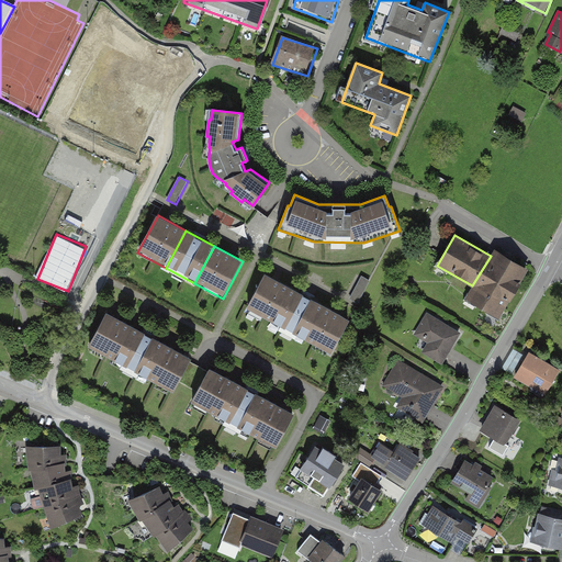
[(529,268),(495,248),(462,304),(497,324),(529,268)]
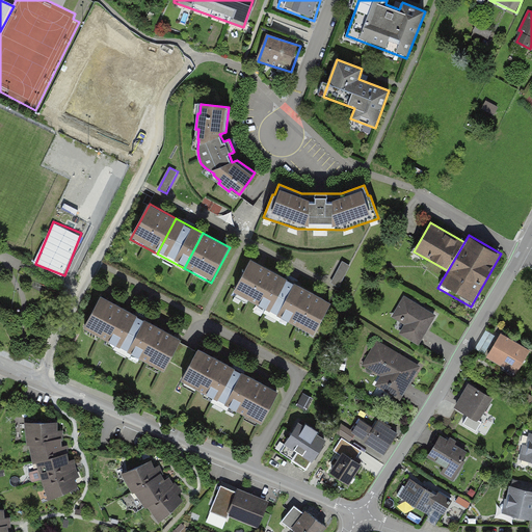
[(280,272),(253,258),(234,293),(260,308),(280,272)]
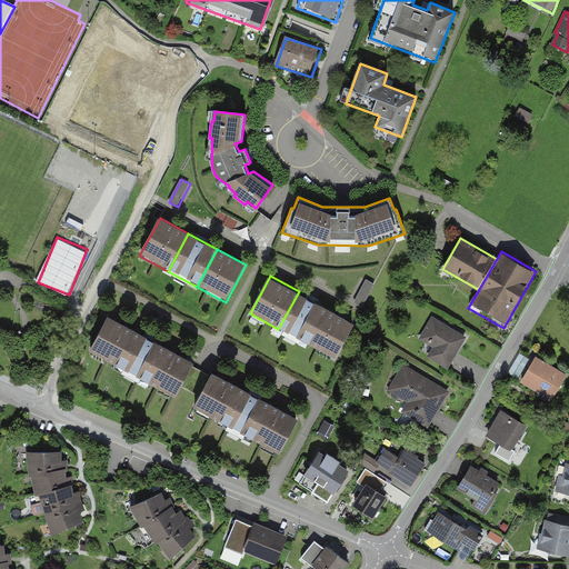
[(366,279),(356,302),(366,307),(376,282),(366,279)]
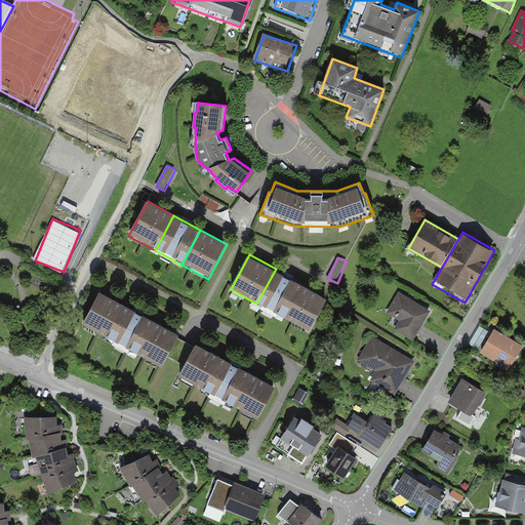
[(301,283),(276,269),(256,304),(283,317),(301,283)]
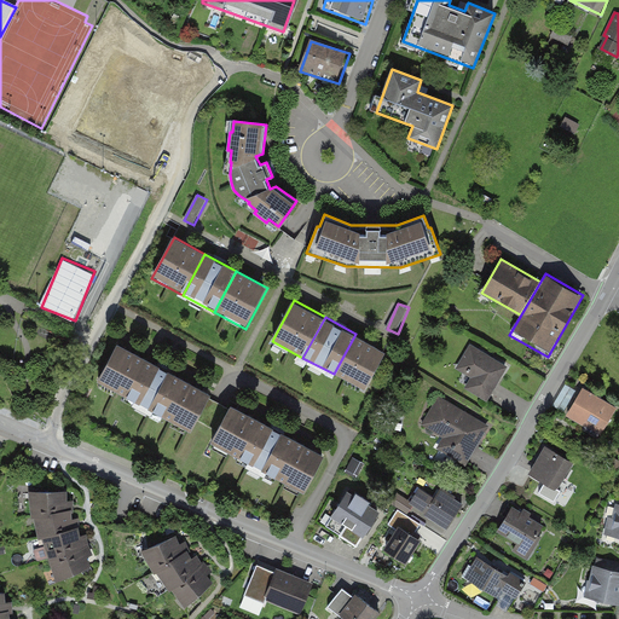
[(387,351),(356,334),(334,374),(365,391),(387,351)]
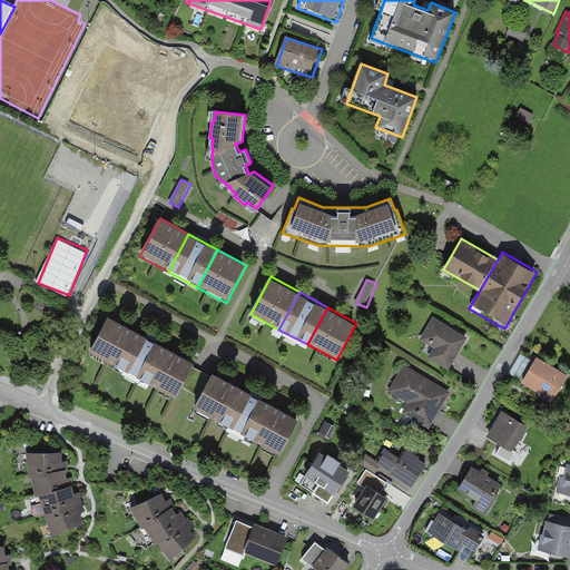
[(136,330),(107,315),(89,351),(117,365),(136,330)]
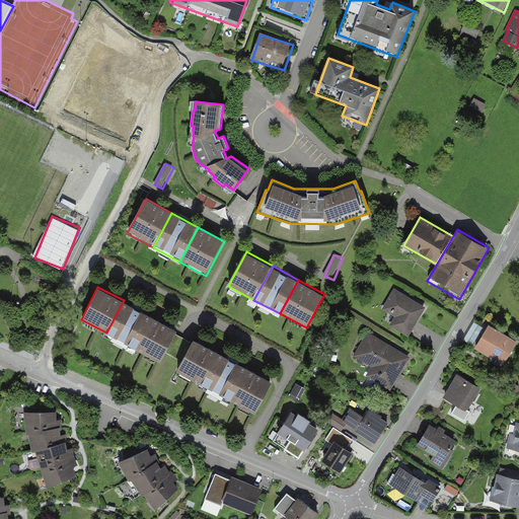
[(426,306),(395,288),(379,314),(410,332),(426,306)]
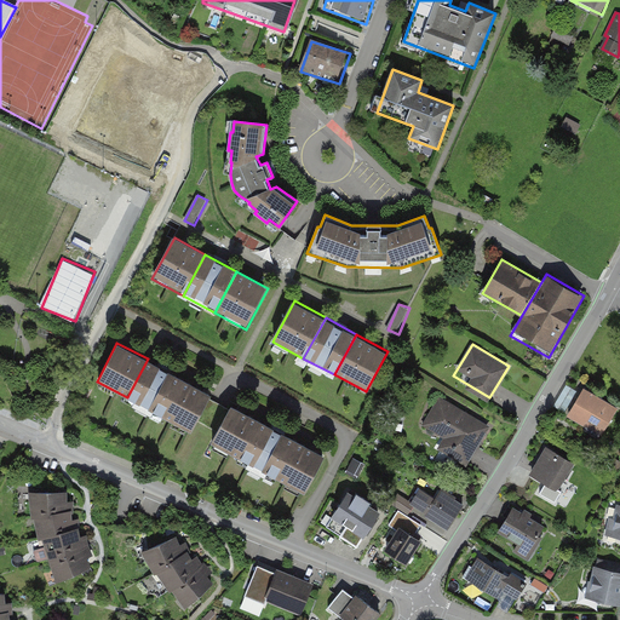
[(179,374),(148,359),(127,397),(159,414),(179,374)]
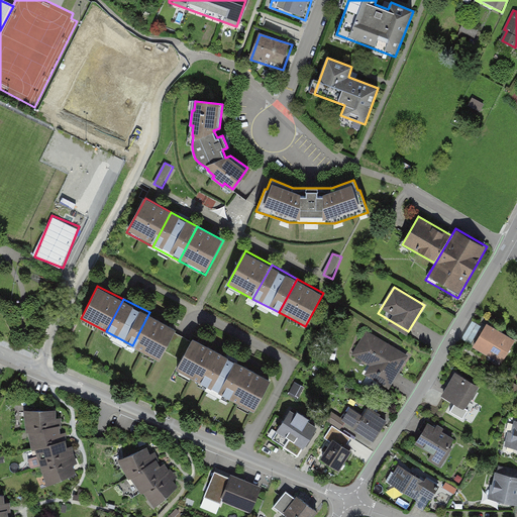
[(176,326),(149,312),(132,345),(159,358),(176,326)]
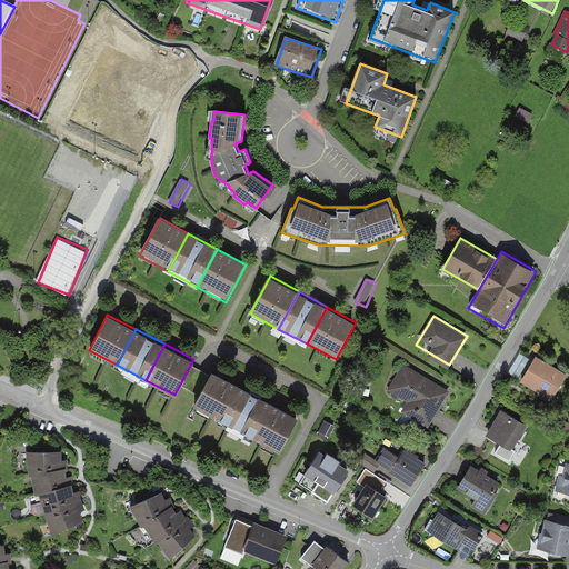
[(568,375),(536,357),(521,383),(552,401),(568,375)]
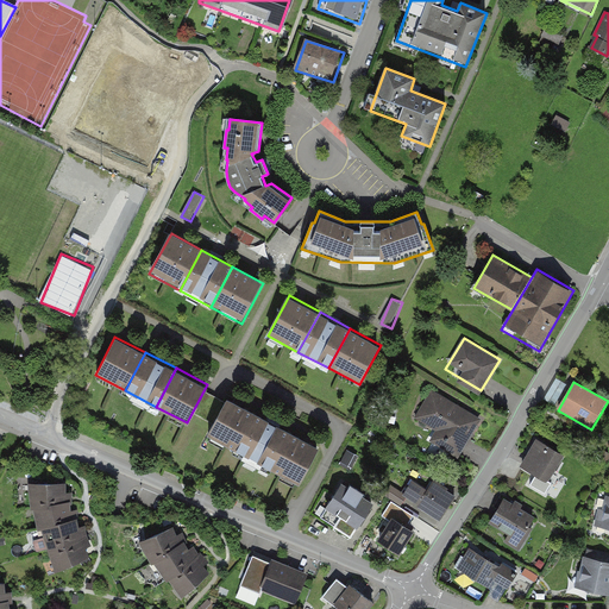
[(482,418),(433,388),(412,422),(460,453),(482,418)]
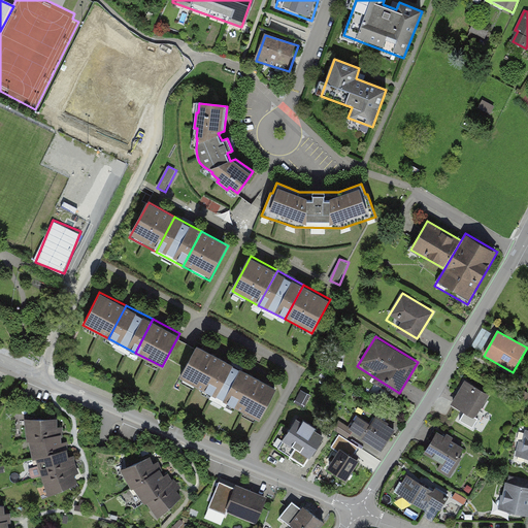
[(225,359),(198,344),(179,378),(206,393),(225,359)]
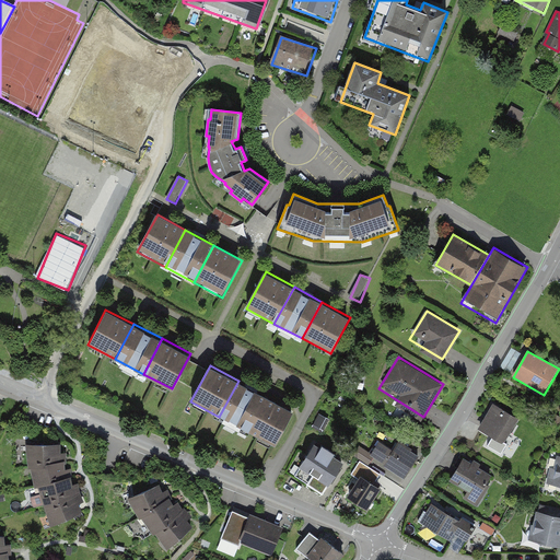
[(266,396),(238,381),(219,417),(246,432),(266,396)]
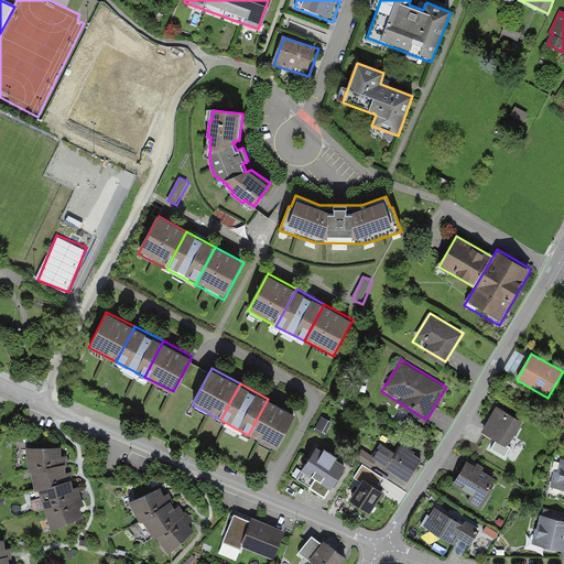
[(296,414),(268,399),(248,435),(275,451),(296,414)]
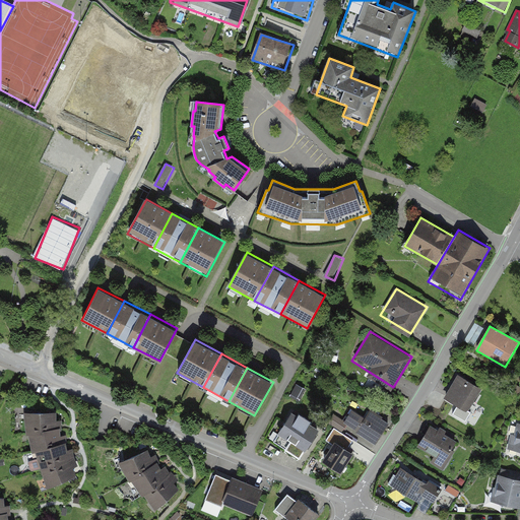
[(482,388),(458,375),(444,400),(468,413),(482,388)]
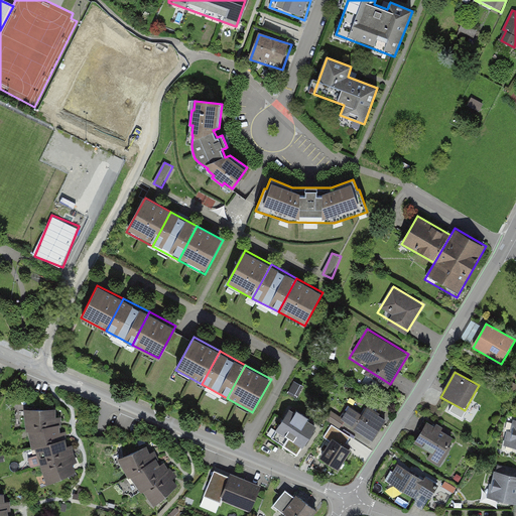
[(305,385),(295,379),(289,390),(299,396),(305,385)]
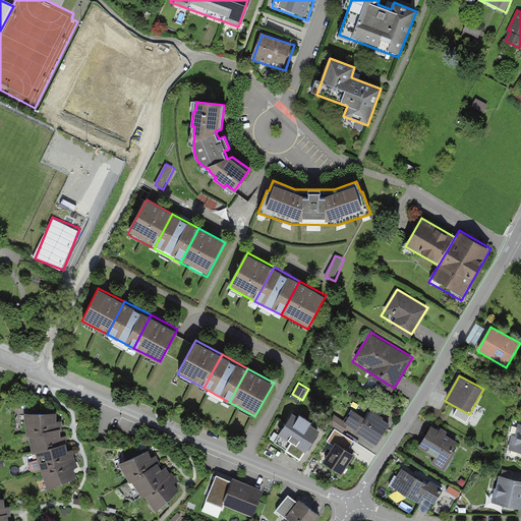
[(326,428),(292,408),(271,444),(303,464),(326,428)]
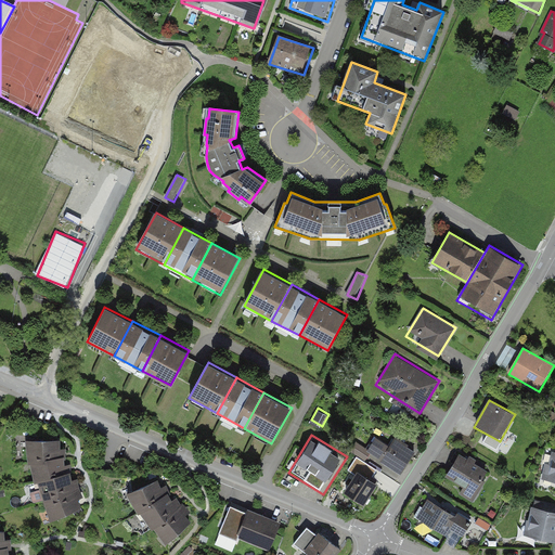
[(381,462),(399,474),(414,450),(396,438),(381,462)]
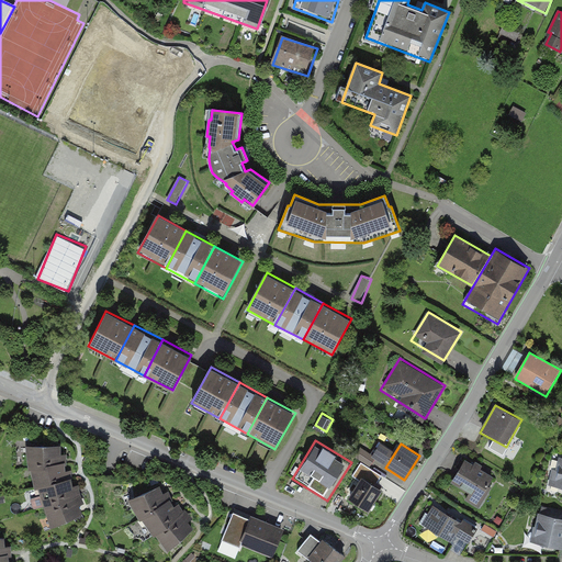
[(60,447),(26,447),(31,472),(65,464),(60,447)]
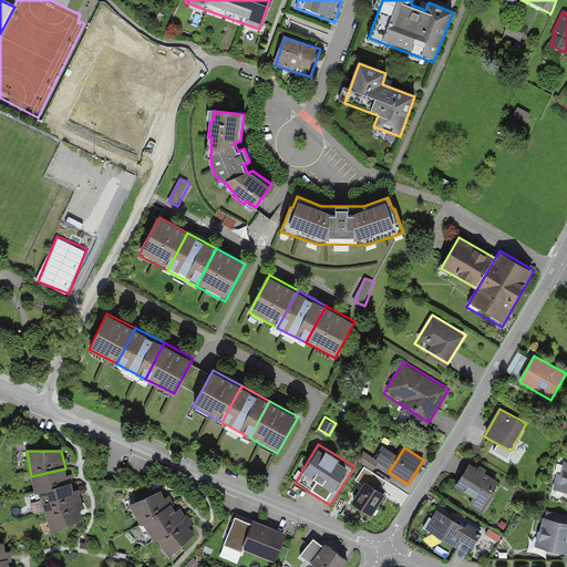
[(566,461),(563,461),(556,488),(566,491),(566,461)]
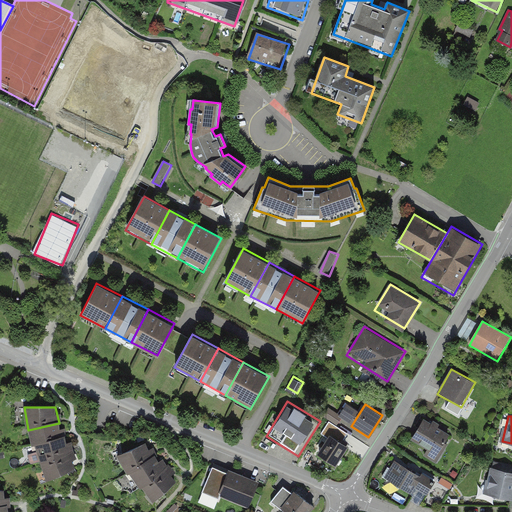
[(453,435),(426,418),(411,441),(438,458),(453,435)]
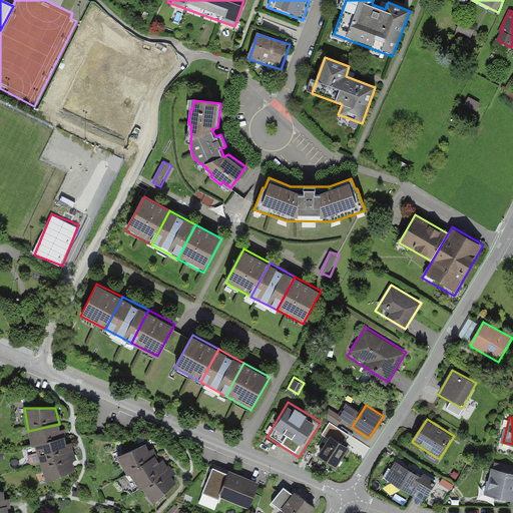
[(59,424),(28,431),(33,448),(65,438),(59,424)]
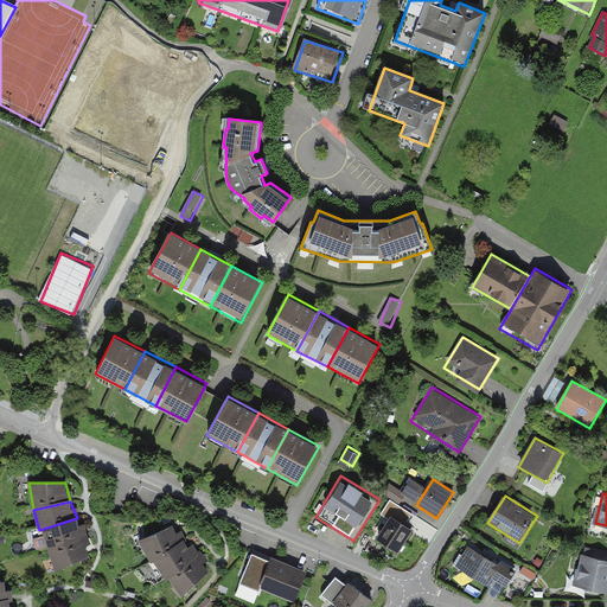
[(376,541),(397,555),(413,531),(393,517),(376,541)]
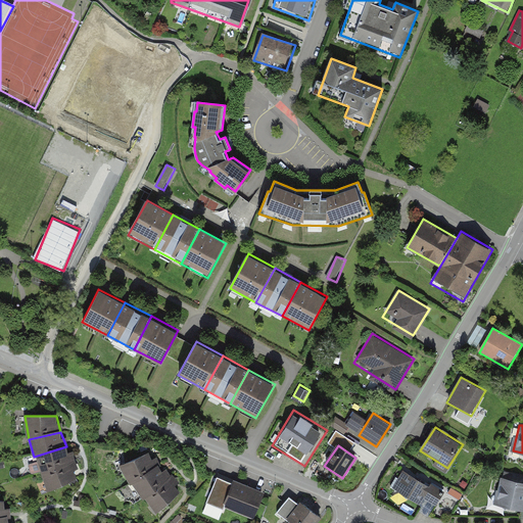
[(66,446),(34,457),(41,474),(72,462),(66,446)]
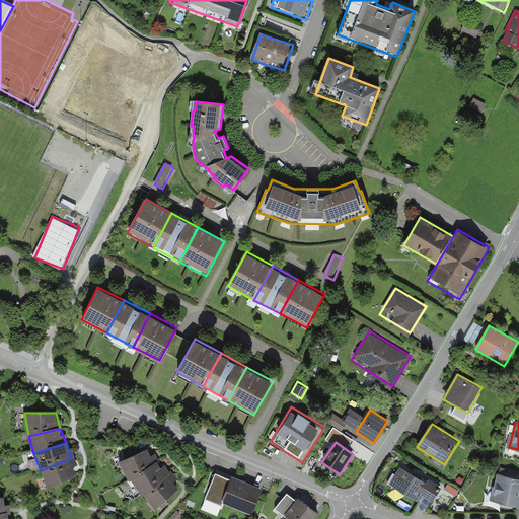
[(150,447),(121,461),(127,474),(157,461),(150,447)]
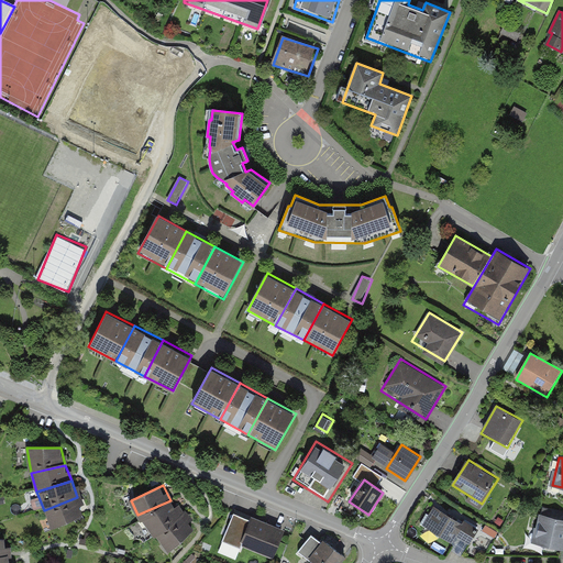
[(77,497),(44,510),(52,530),(84,517),(77,497)]
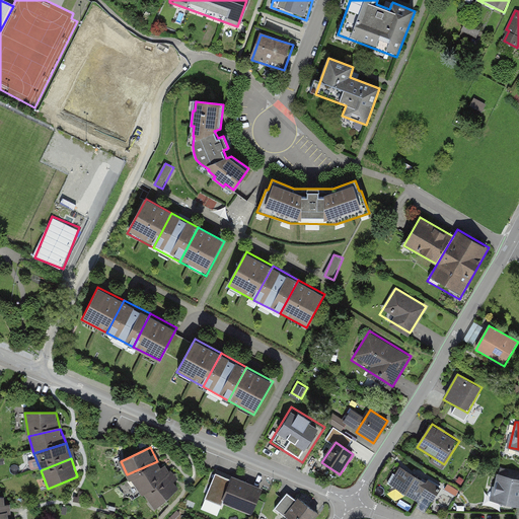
[(157,461),(127,474),(144,498),(174,477),(157,461)]
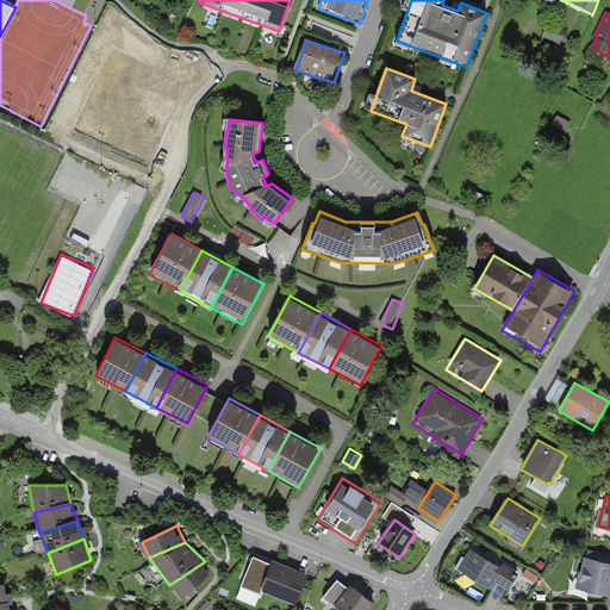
[(512,577),(468,549),(453,576),(496,602),(512,577)]
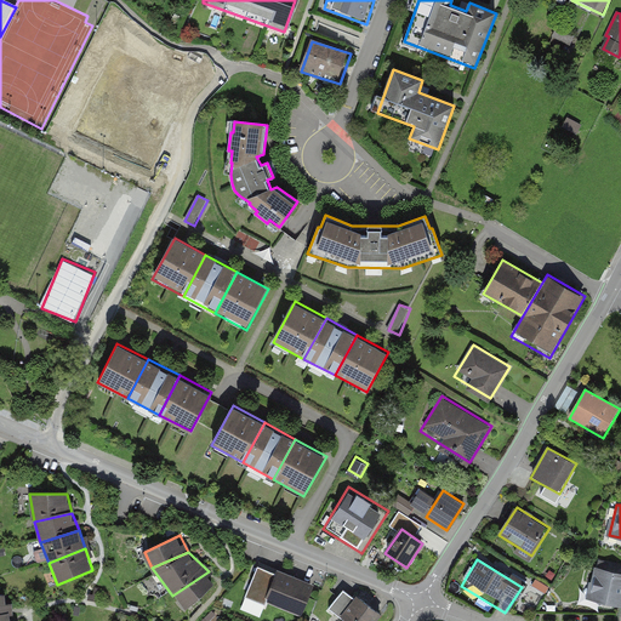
[(277,573),(258,564),(245,594),(263,603),(277,573)]
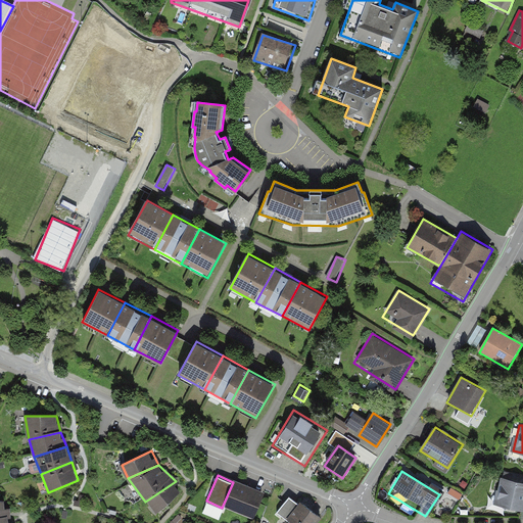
[(522,481),(502,477),(494,506),(522,512),(522,481)]
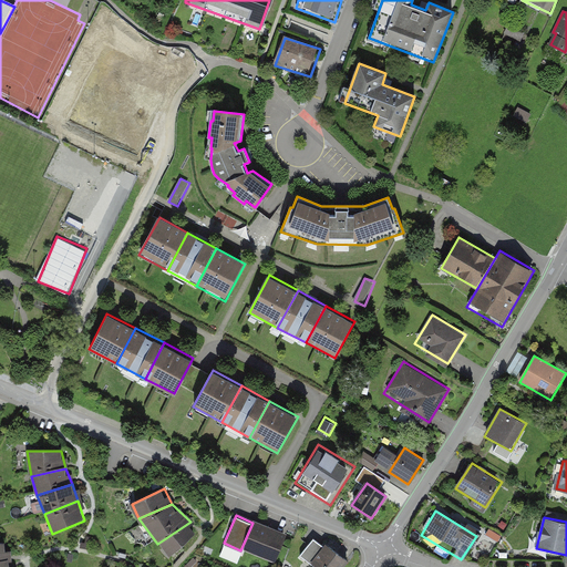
[(289,534),(254,521),(253,523),(243,549),(278,563),(289,534)]
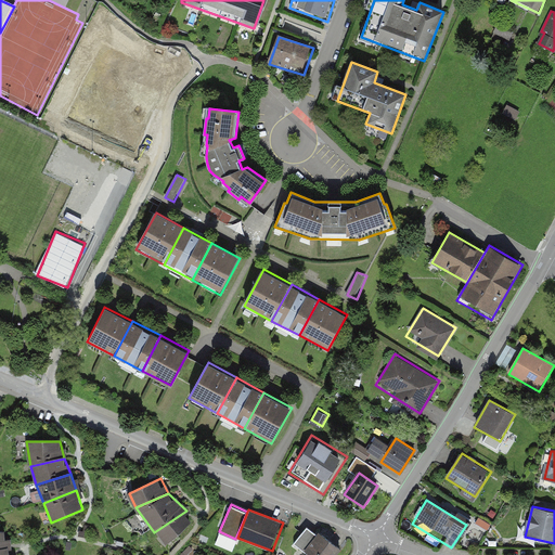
[(194,523),(186,511),(154,532),(167,546),(194,523)]
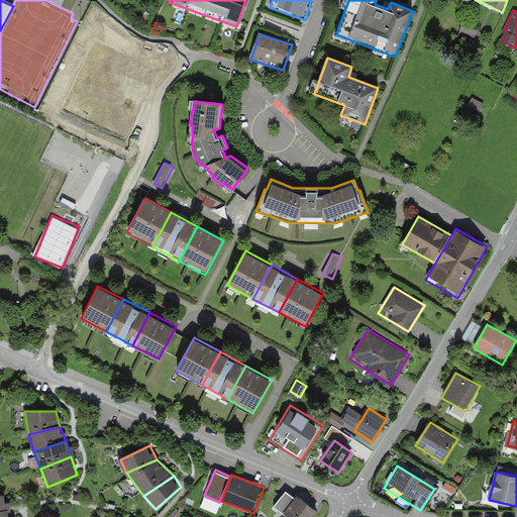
[(280,509),(290,516),(316,516),(319,513),(294,492),(280,509)]
